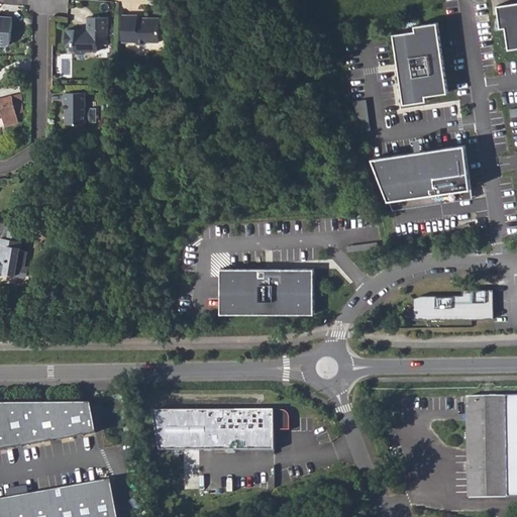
[(509,28),(512,49),(516,48),(516,3),(500,6),(503,29),(509,28)]
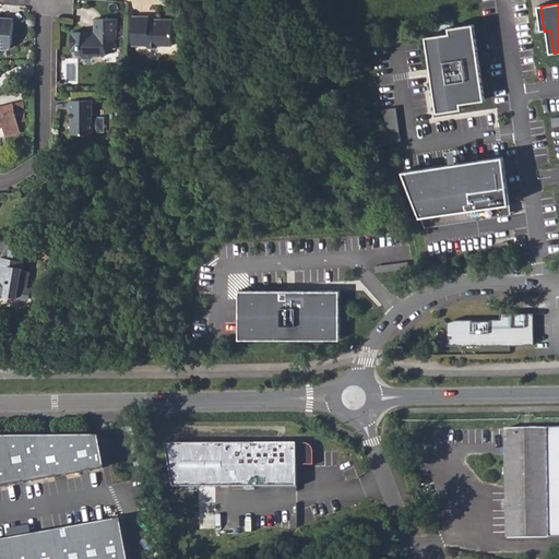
[(15,19),(0,16),(0,50),(7,51),(13,45),(15,19)]
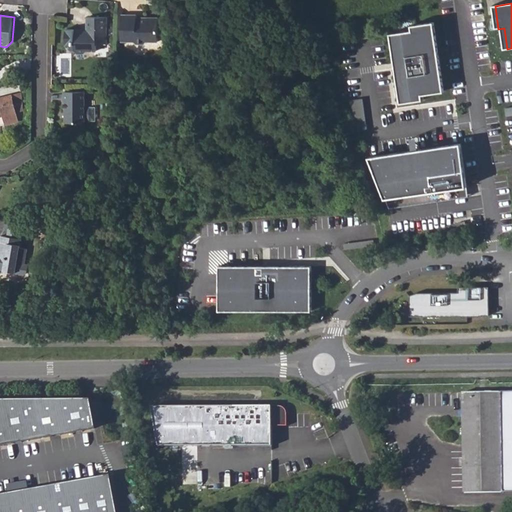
[(161,20),(138,20),(138,16),(123,16),(123,42),(137,42),(140,46),(148,47),(152,43),(160,43),(161,20)]
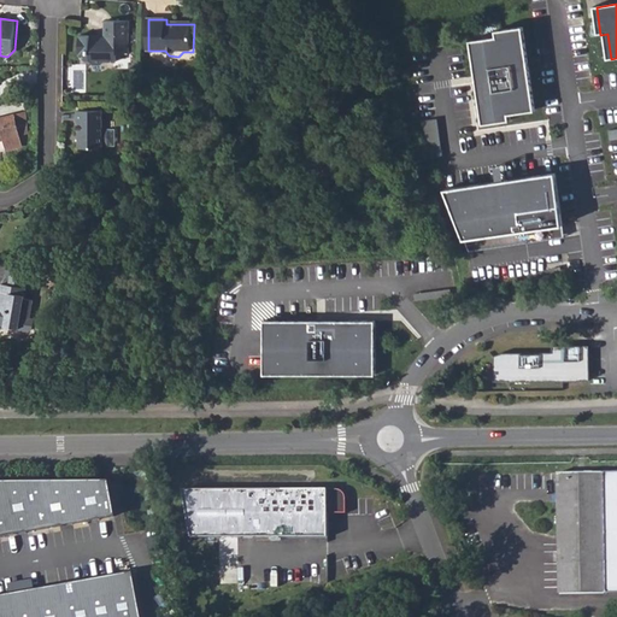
[(129,53),(129,22),(107,22),(106,36),(106,41),(90,41),(90,36),(78,36),(78,51),(88,51),(88,60),(93,65),(101,65),(106,60),(118,62),(118,53),(129,53)]
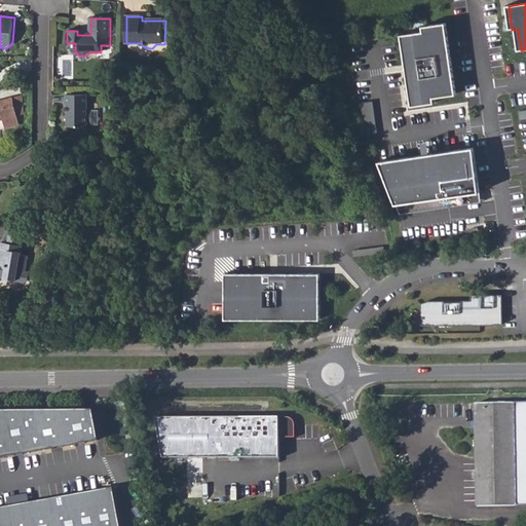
[(424,31),(402,34),(406,65),(409,64),(410,71),(407,71),(412,105),(435,102),(435,97),(456,94),(446,23),(423,26),(424,31)]
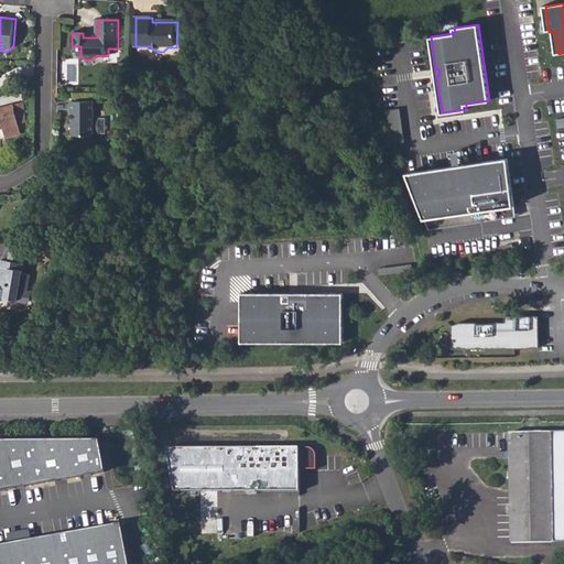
[(95,131),(96,102),(72,101),(71,112),(73,112),(73,131),(95,131)]
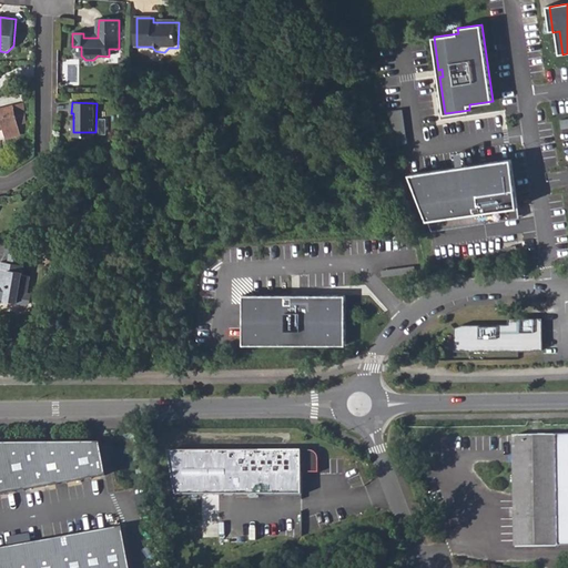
[(19,125),(13,105),(4,108),(0,108),(0,129),(3,129),(7,139),(18,135),(21,132),(19,125)]
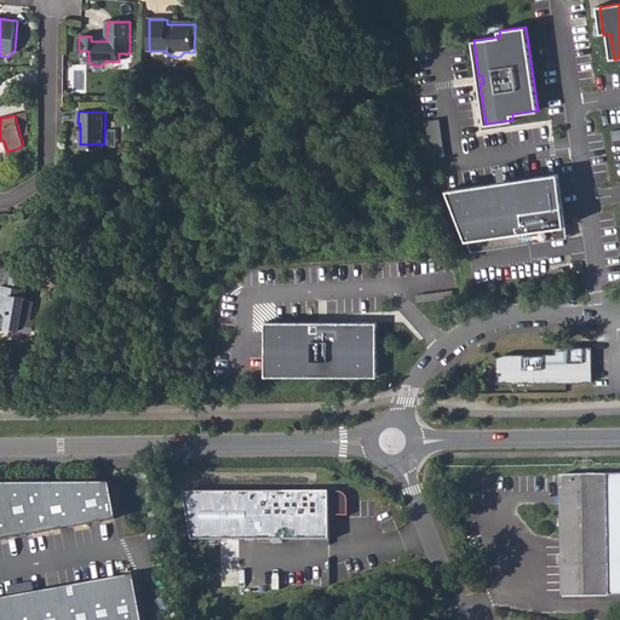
[(558,173),(449,189),(474,252),(568,237),(558,173)]
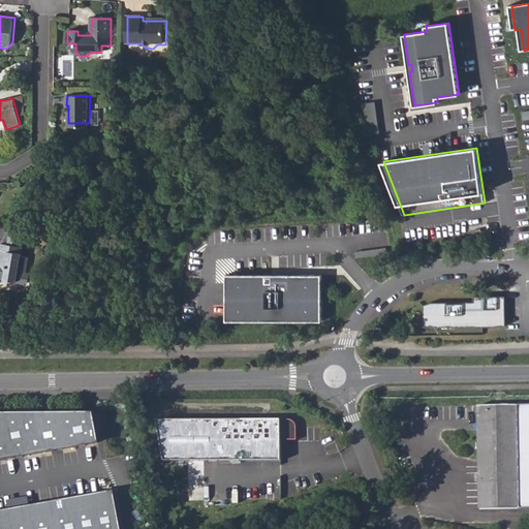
[(7,225),(6,225),(4,235),(8,235),(20,237),(29,239),(33,227),(22,226),(7,225)]
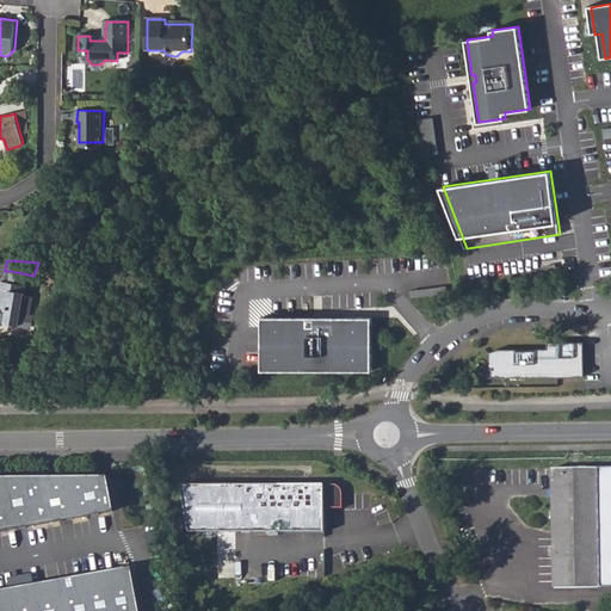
[(556,263),(544,266),(547,273),(557,270),(556,263)]
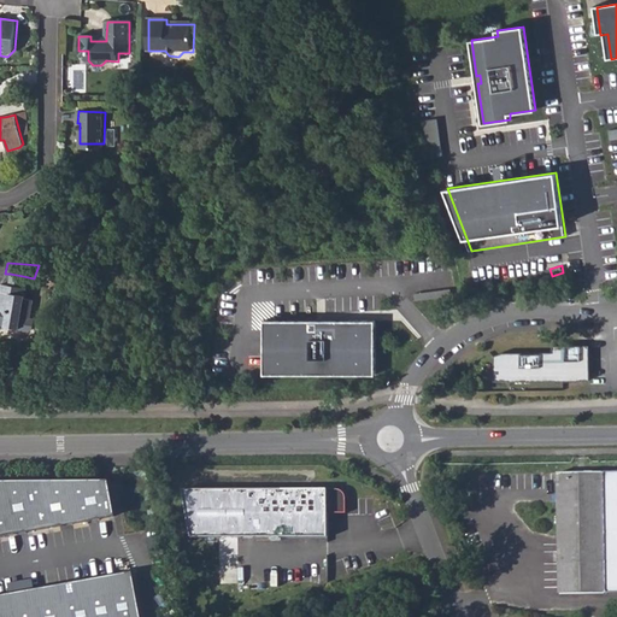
[(23,276),(10,274),(7,283),(21,286),(23,276)]
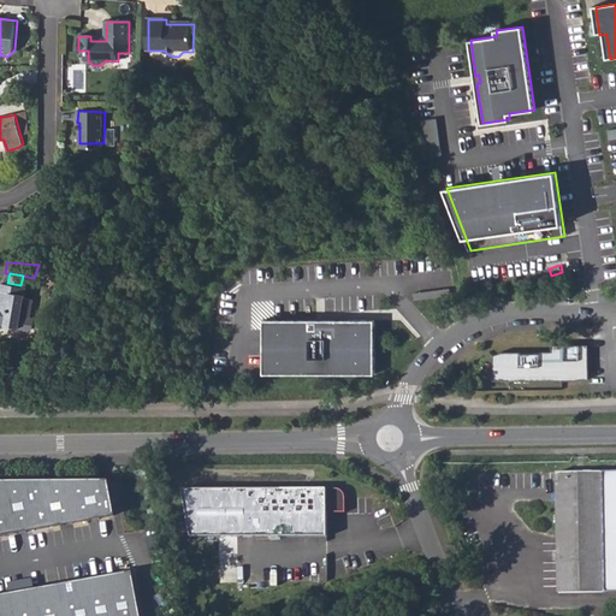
[(7,283),(1,282),(0,290),(0,296),(1,296),(1,302),(0,301),(0,321),(18,326),(18,327),(28,329),(31,326),(34,317),(29,315),(33,297),(22,295),(23,285),(21,285),(7,283)]
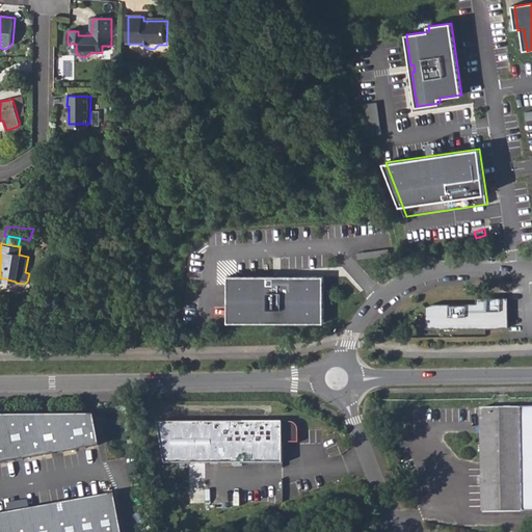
[(389,248),(357,253),(357,259),(390,255),(389,248)]
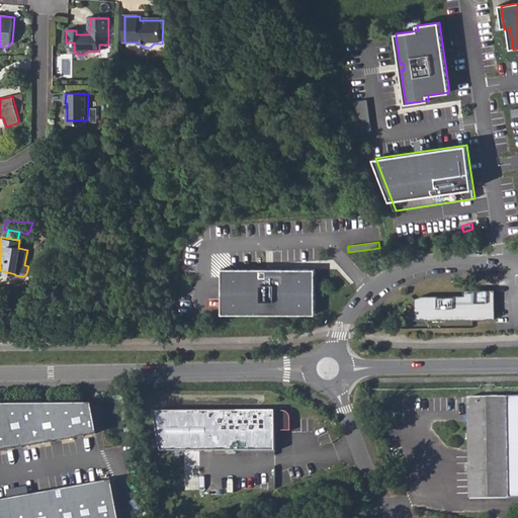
[(222,268),(222,315),(316,314),(316,269),(222,268)]
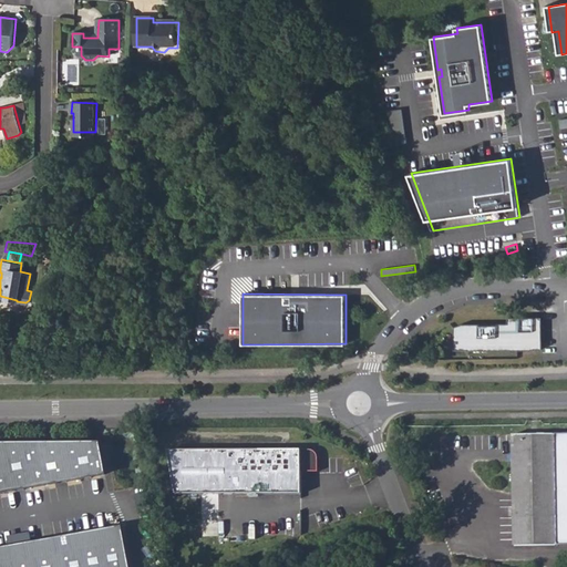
[(463,325),(454,327),(454,350),(467,350),(533,350),(533,349),(542,349),(542,318),(508,318),(508,323),(463,325)]
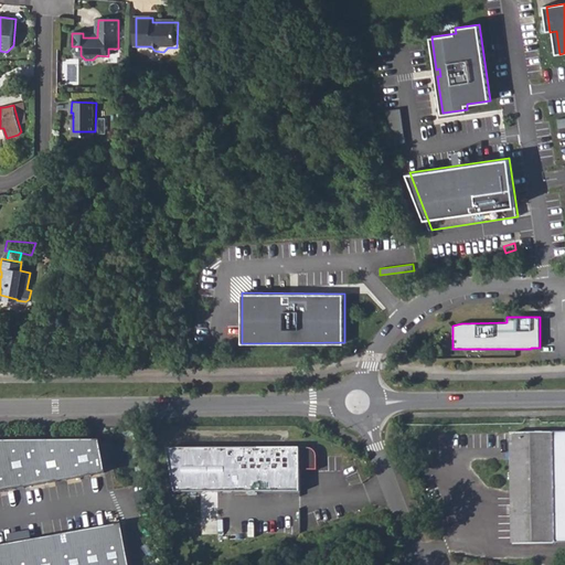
[(512,544),(564,543),(564,434),(511,434),(512,516),(512,544)]
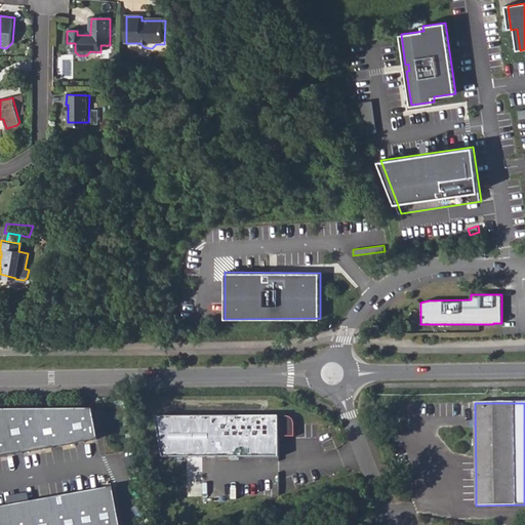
[(101,410),(92,411),(97,439),(105,438),(101,410)]
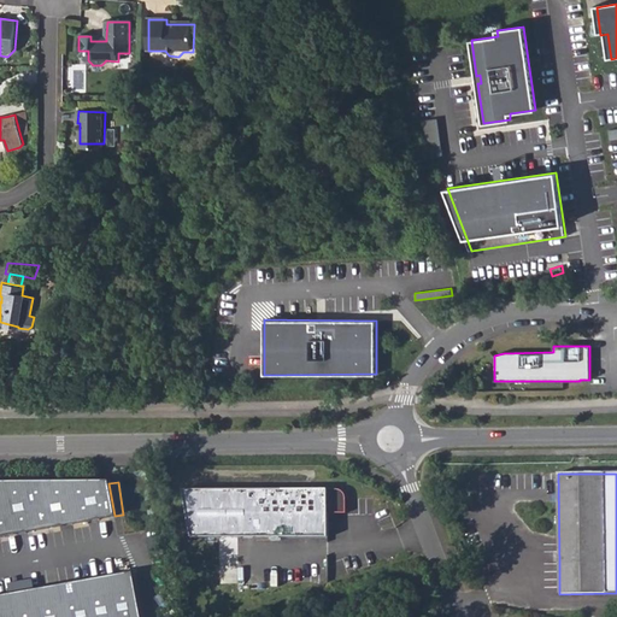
[(109,483),(0,483),(0,536),(115,516),(109,483)]
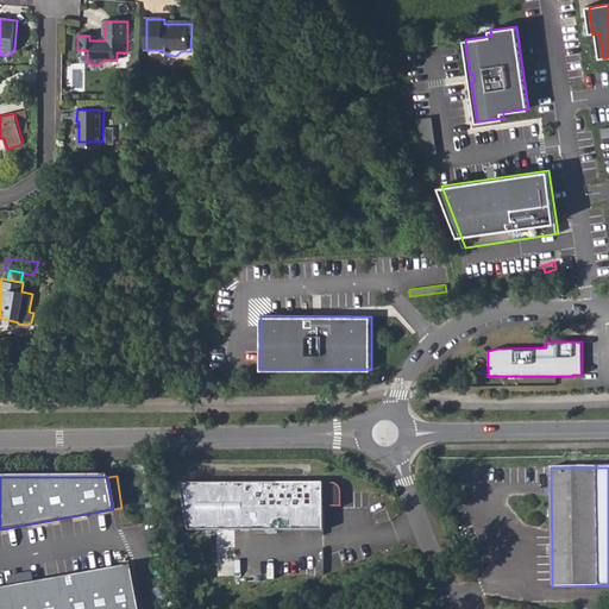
[(332,483),(181,484),(189,531),(324,531),(324,507),(341,507),(341,491),(341,489),(340,487),(336,484),(332,483)]
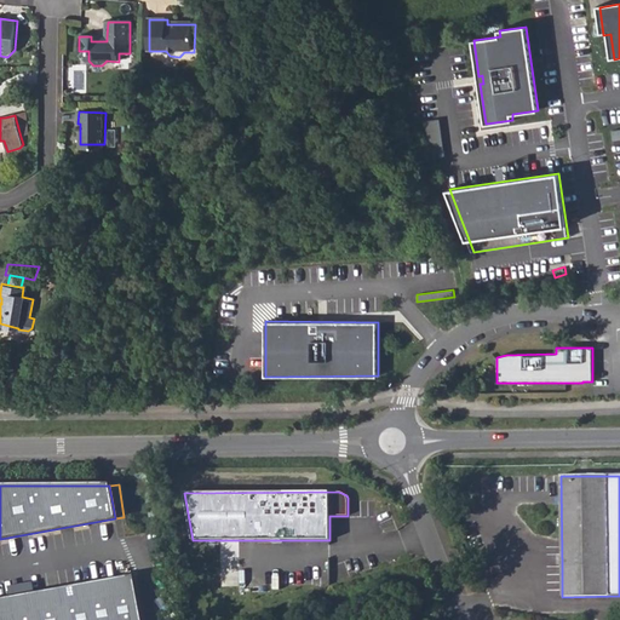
[(463,545),(457,547),(460,558),(468,556),(463,545)]
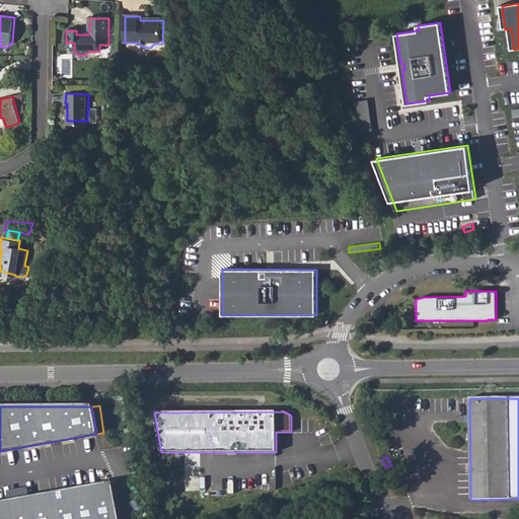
[(459,475),(460,513),(469,513),(468,475),(459,475)]
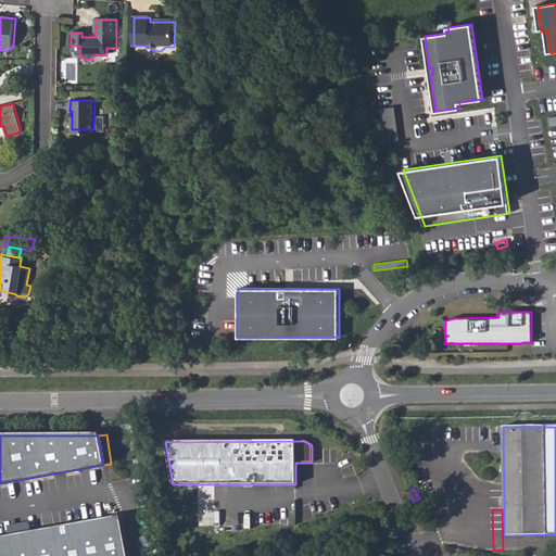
[(0,539),(0,555),(126,555),(119,518),(0,539)]
